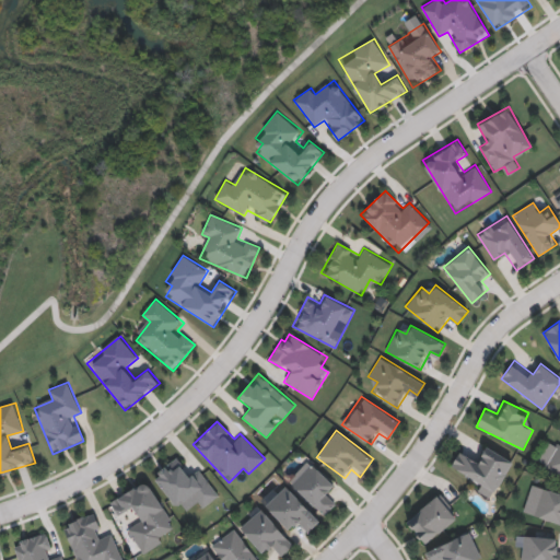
[(559,479),(535,466),(550,439),(559,444),(559,479)]
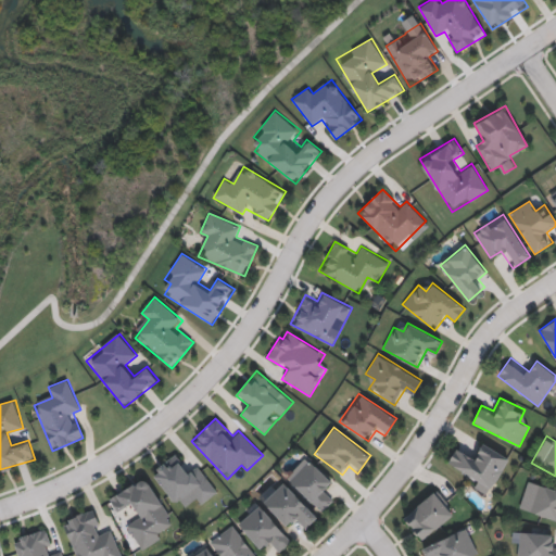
[(489,495),(469,484),(475,476),(449,462),(457,444),(476,455),(483,443),(509,457),(489,495)]
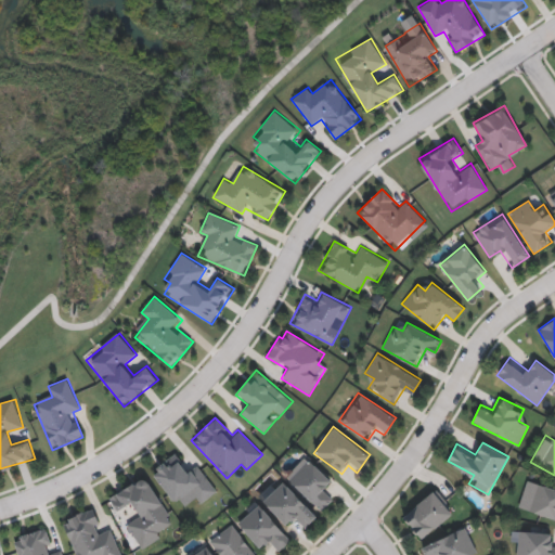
[(151,469),(176,453),(188,470),(198,464),(218,491),(199,503),(193,494),(176,506),(151,469)]
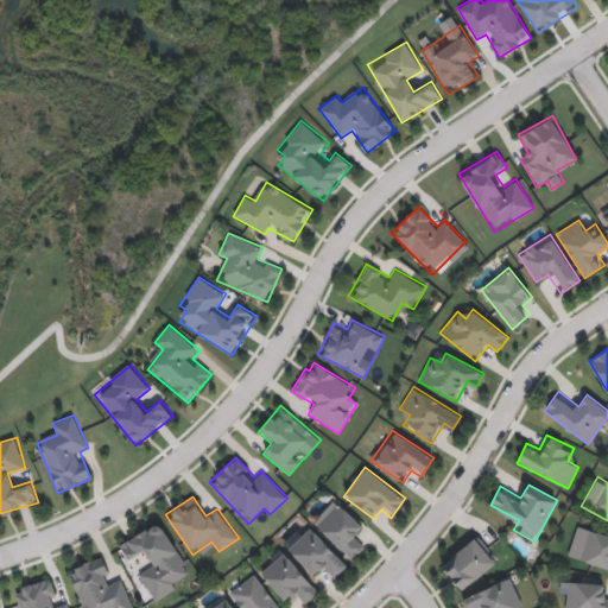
[(352,559),(315,524),(337,501),(366,527),(359,534),(367,544),(352,559)]
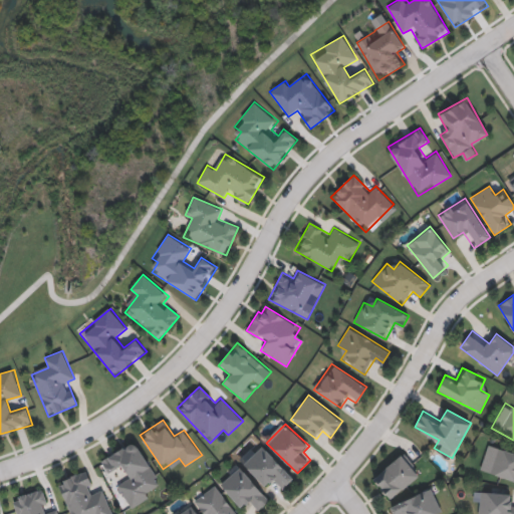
[(100,460),(135,439),(159,479),(151,484),(156,493),(131,508),(113,479),(112,480),(100,460)]
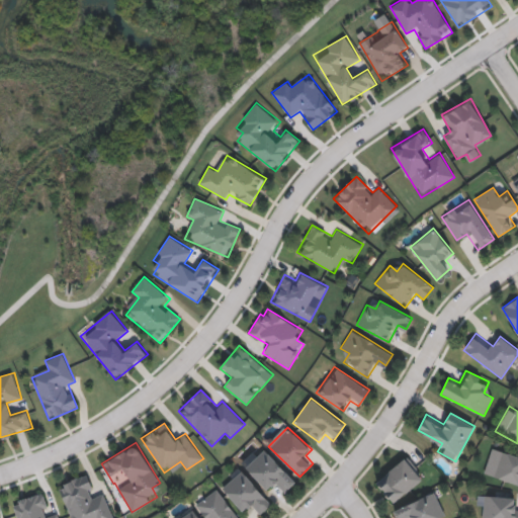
[(261,445),(296,481),(283,494),(275,487),(269,493),(242,464),(261,445)]
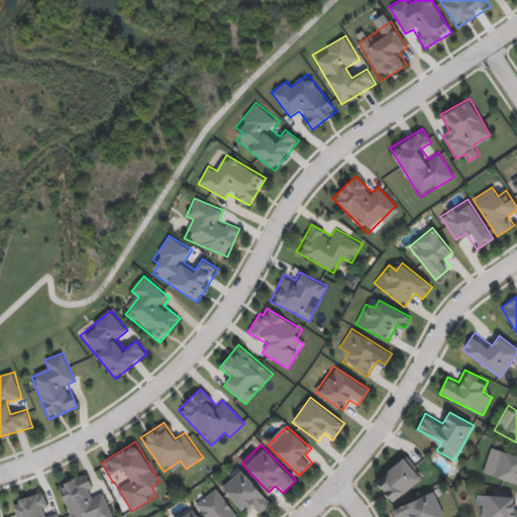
[(516,482),(491,476),(497,450),(516,455),(516,482)]
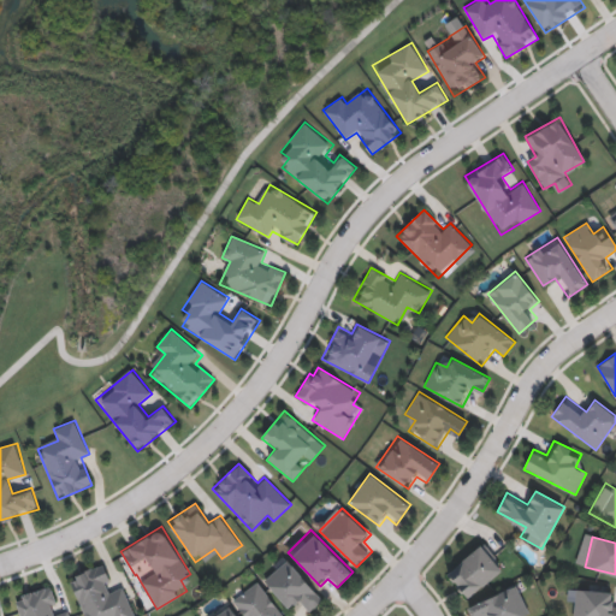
[(446,574),(485,543),(505,568),(467,599),(446,574)]
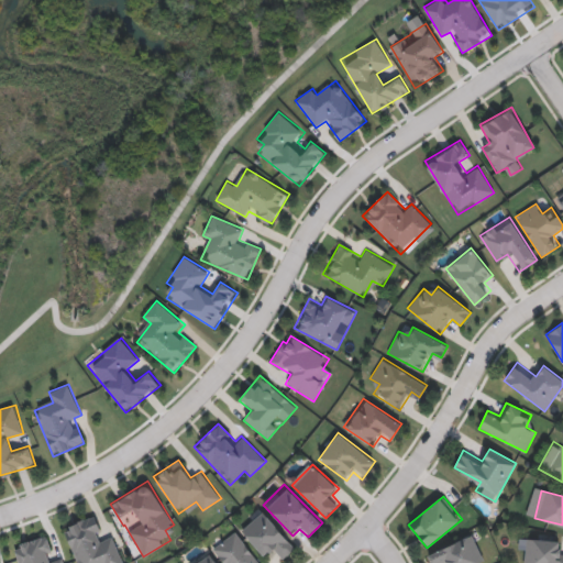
[(296,548),(283,560),(275,551),(266,559),(240,529),(262,509),(296,548)]
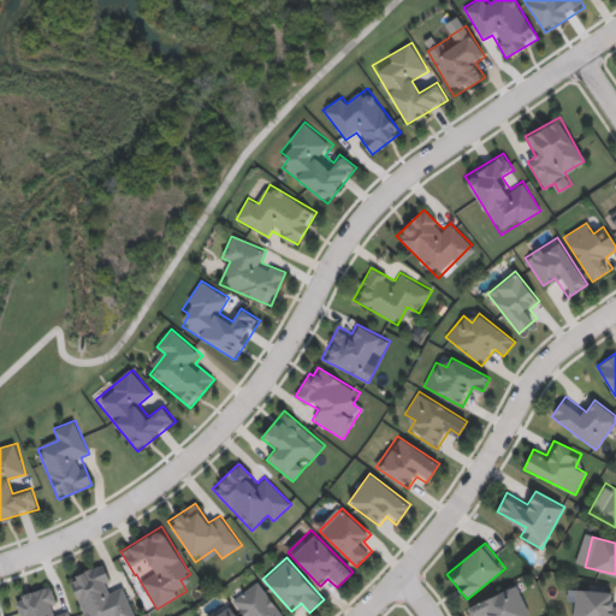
[(83,615),(69,576),(101,564),(111,588),(123,584),(134,615),(83,615)]
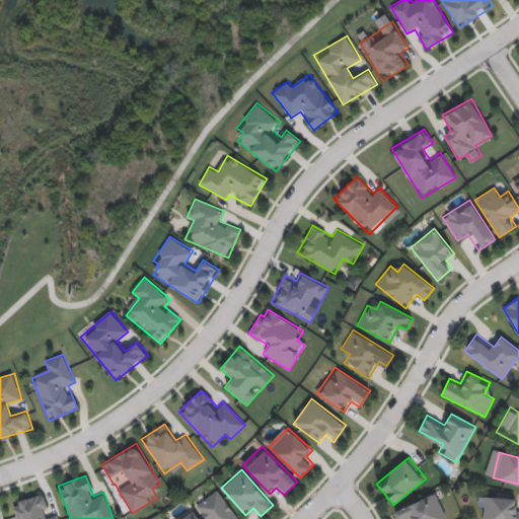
[(205,518),(196,505),(218,489),(239,518),(205,518)]
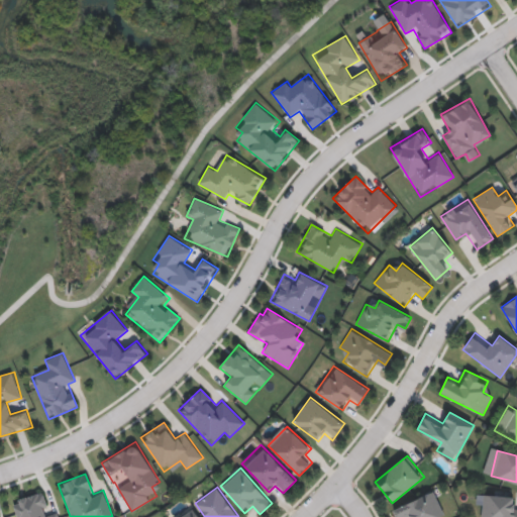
[(444,515),(439,516),(396,516),(393,508),(435,491),(444,515)]
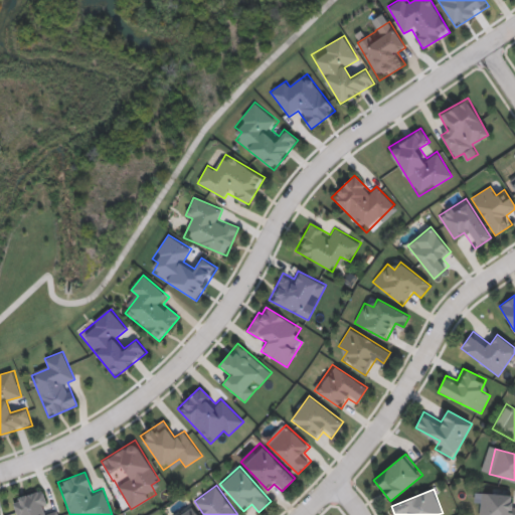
[(17,514),(12,498),(41,490),(47,510),(57,508),(59,514),(17,514)]
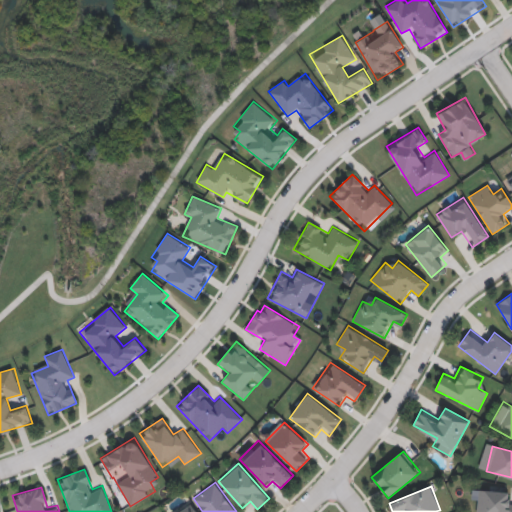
[(511,511),(472,511),(474,489),(511,491),(511,503),(511,511)]
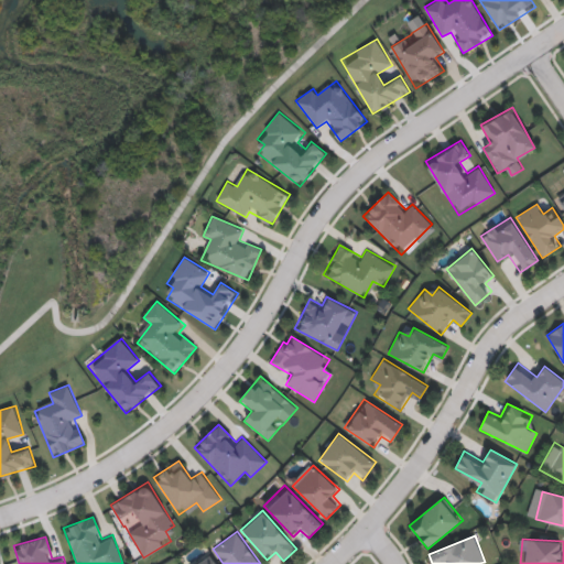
[(195,563),(210,554),(216,563),(195,563)]
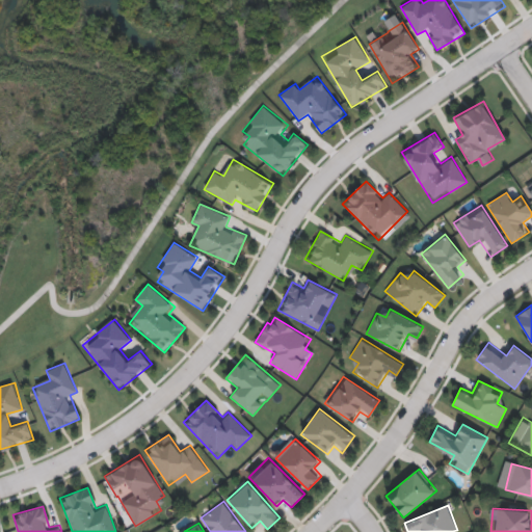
All buildings are outlined.
